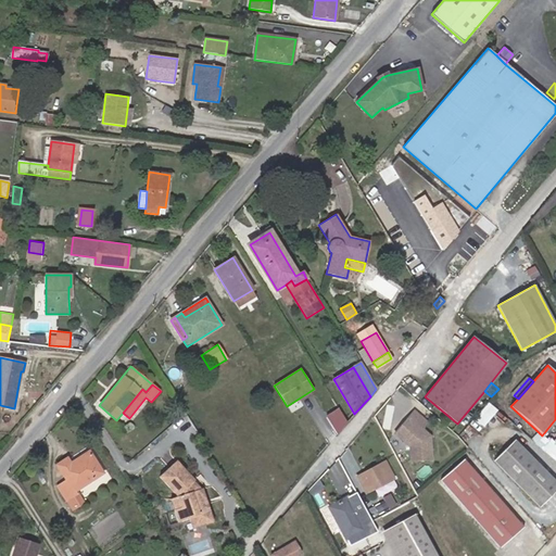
[(484,425),(498,409),(491,402),(477,418),(484,425)]
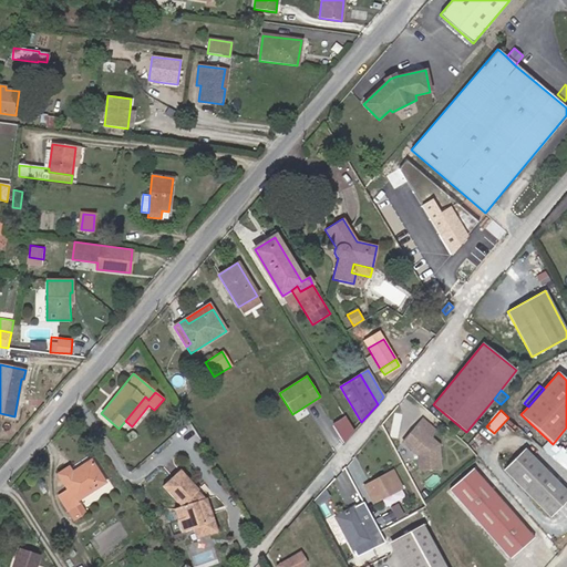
[(354,431),(346,418),(333,425),(343,442),(354,431)]
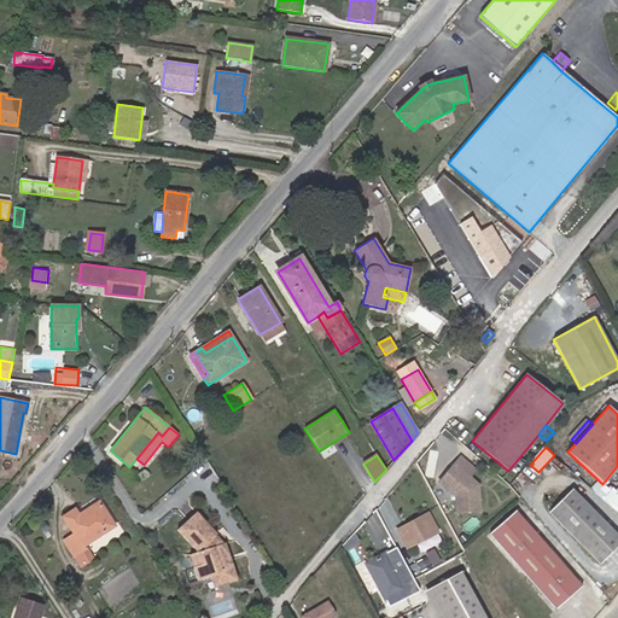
[(460,458),(439,482),(455,496),(456,512),(479,509),(478,484),(470,477),(474,470),(460,458)]
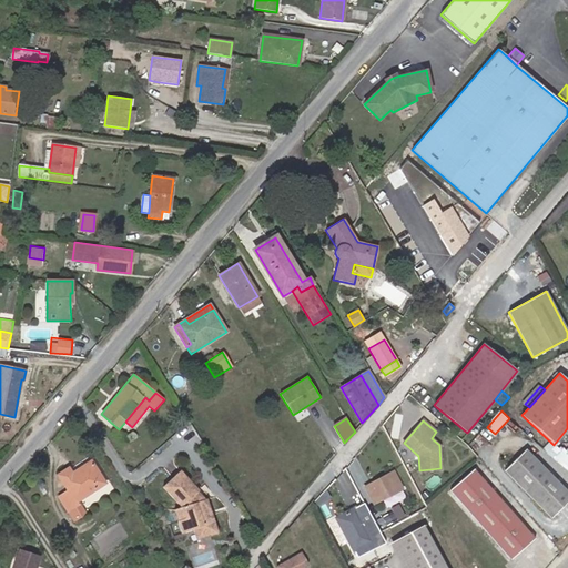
[(567,500),(567,493),(525,450),(505,470),(551,518),(567,500)]
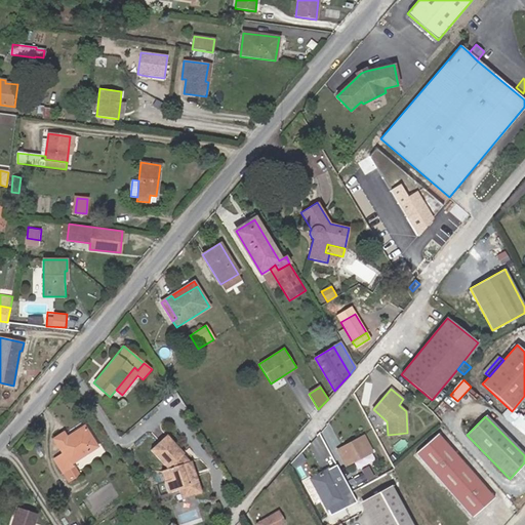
[(97,447),(84,427),(67,438),(63,433),(53,439),(64,453),(54,459),(63,472),(71,467),(70,465),(72,463),(97,447)]
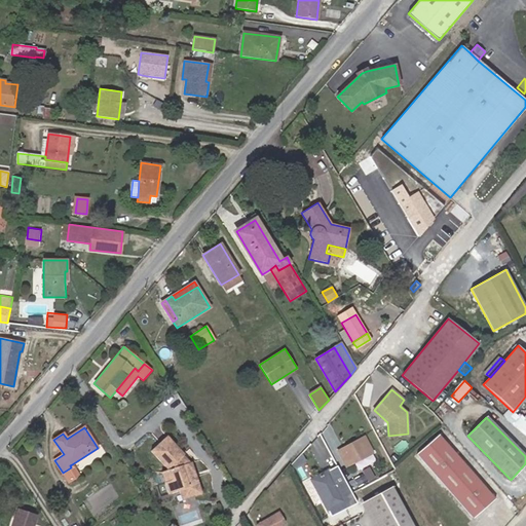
[(495,498),(439,435),(417,454),(435,475),(447,489),(473,518),(495,498)]
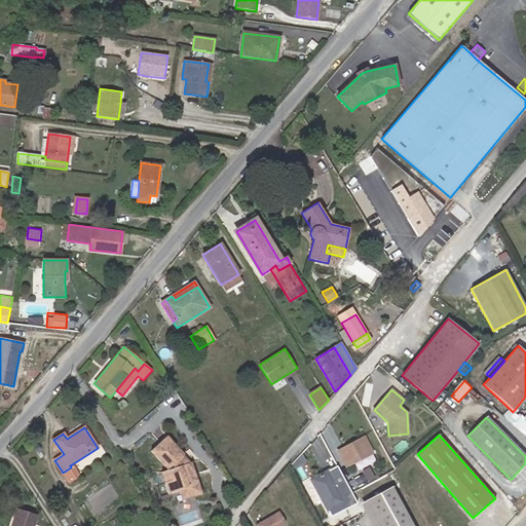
[(183,455),(184,454),(167,436),(150,451),(168,471),(172,480),(165,483),(168,493),(179,490),(189,486),(188,484),(198,481),(191,462),(190,462),(188,463),(181,456),(183,455)]
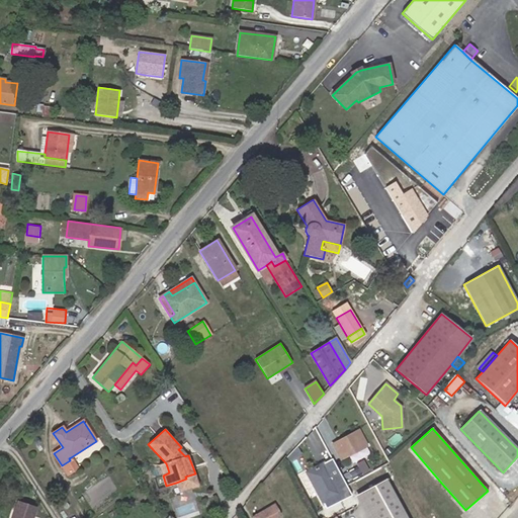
[(365,443),(358,430),(333,444),(341,459),(347,455),(346,453),(365,443)]
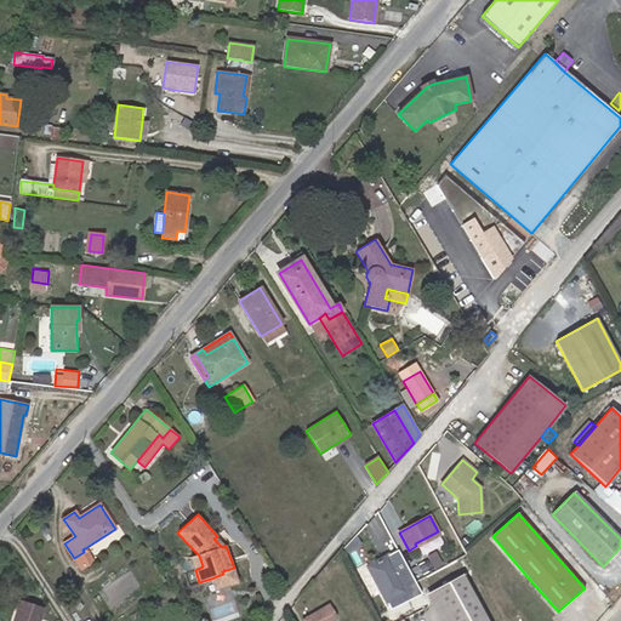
[(416,546),(439,534),(438,531),(415,543),(416,546)]
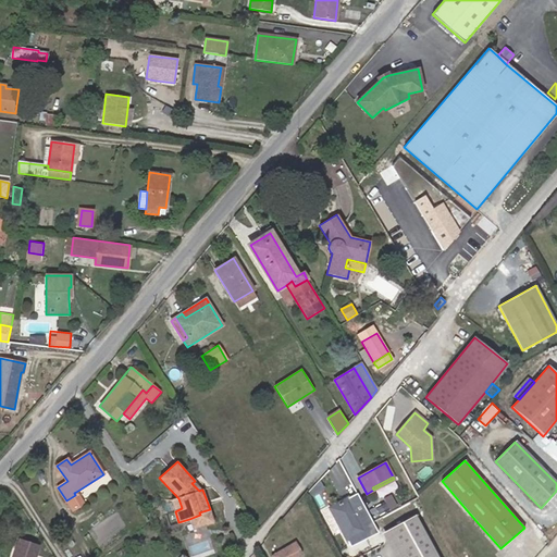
[(201,490),(194,482),(192,483),(199,491),(201,490)]
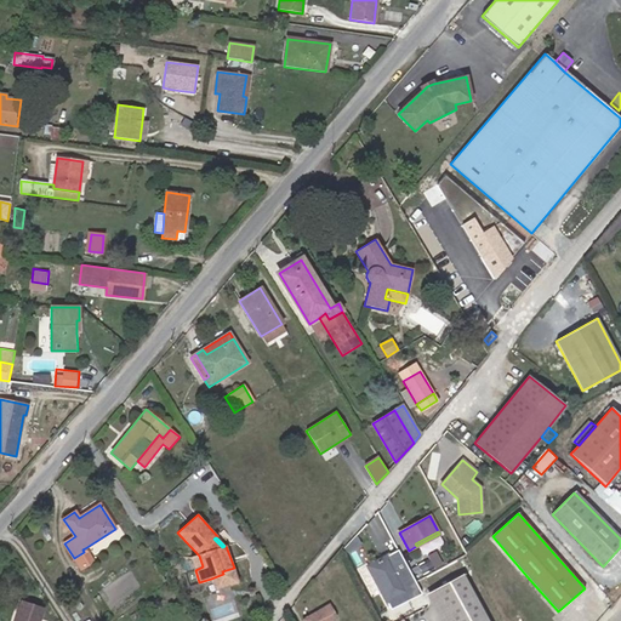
[(93,562),(85,548),(83,550),(84,552),(74,558),(81,569),(93,562)]
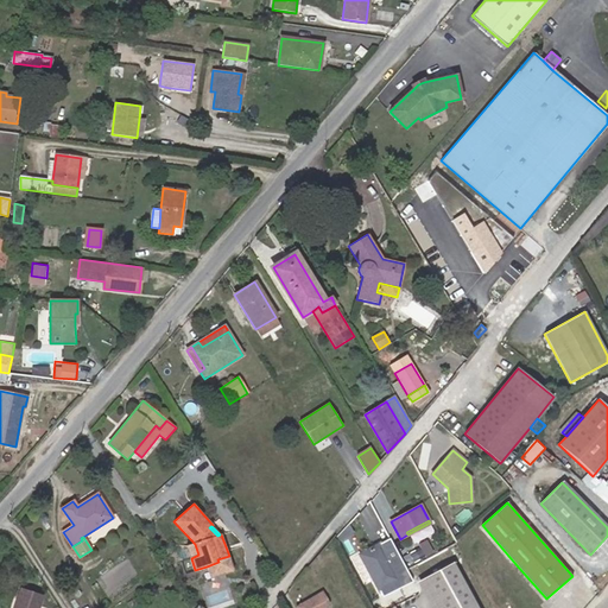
[(198,555),(195,544),(187,546),(191,558),(198,555)]
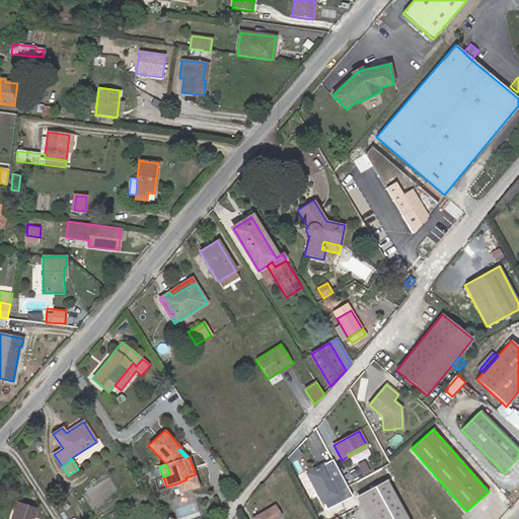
[(324,468),(309,476),(324,505),(340,498),(324,468)]
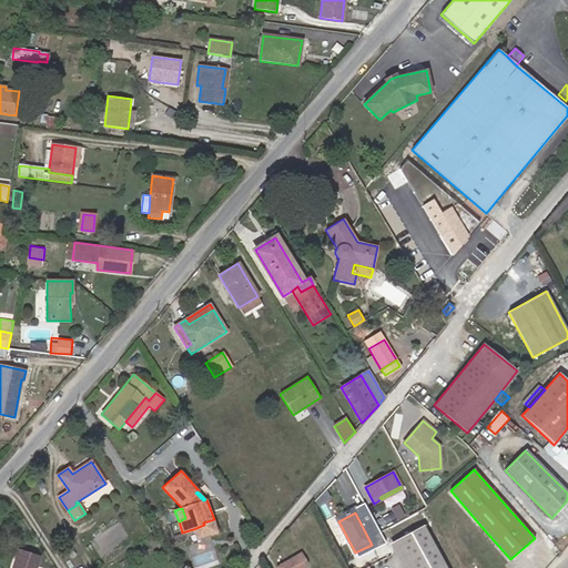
[(219,533),(214,519),(203,523),(204,525),(193,529),(196,540),(219,533)]
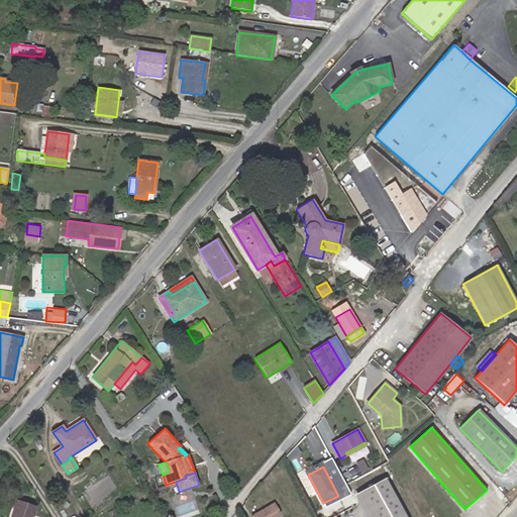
[(406,516),(386,479),(359,492),(373,516),(406,516)]
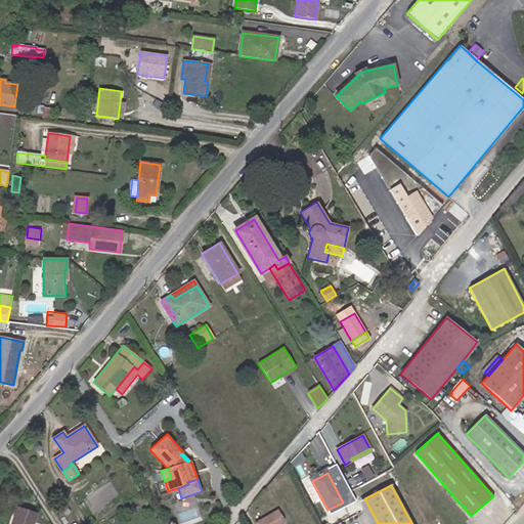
[(33,523),(37,514),(17,508),(11,523),(33,523)]
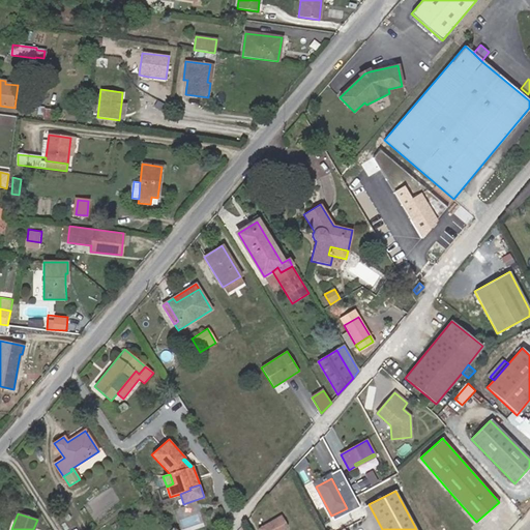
[(281,529),(287,527),(281,516),(259,529),(281,529)]
